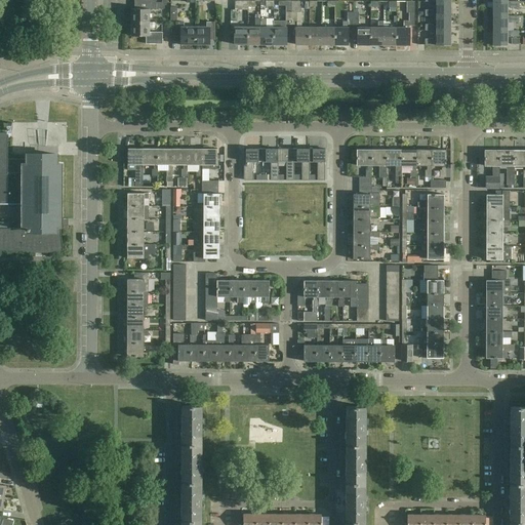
[(291,1),(291,12),(291,26),(297,26),(297,27),(301,27),(301,12),(300,12),(300,1),(291,1)]
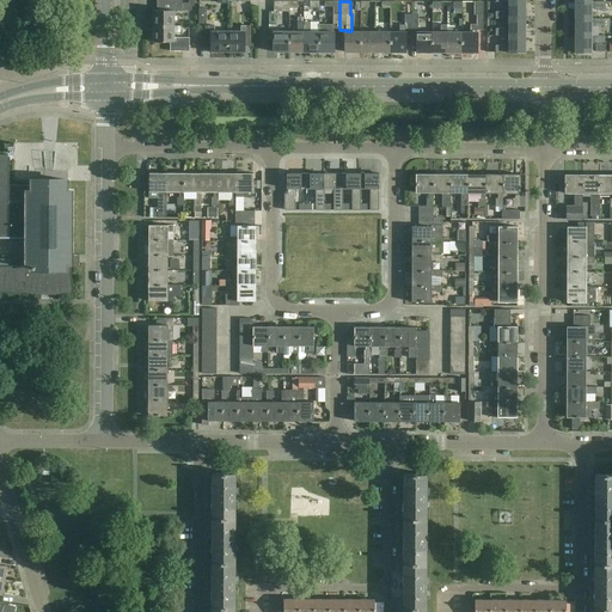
[(153,10),(153,26),(175,26),(175,11),(182,11),(182,10),(193,10),(193,2),(160,2),(160,10),(153,10)]
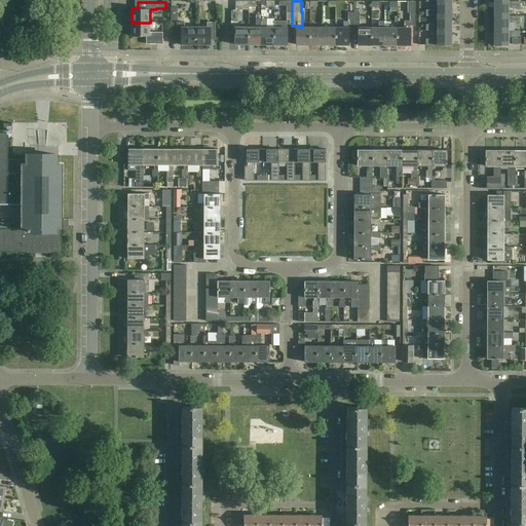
[(410,45),(410,28),(410,26),(415,26),(416,2),(408,2),(408,13),(410,13),(410,22),(405,22),(405,28),(398,28),(398,45),(410,45)]
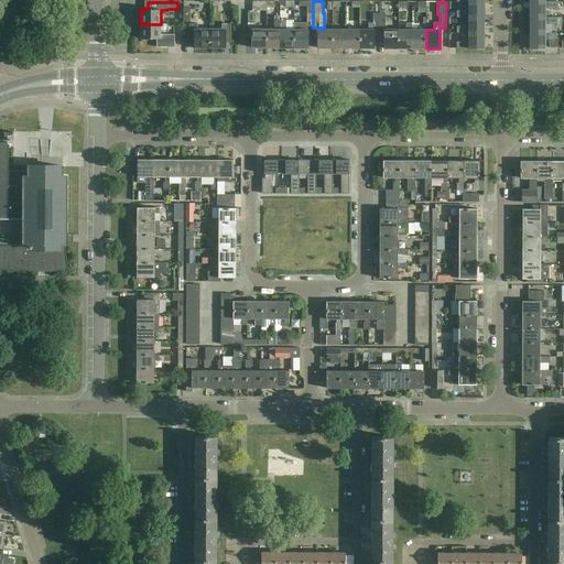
[(469,18),(485,18),(485,2),(469,2),(469,13),(465,13),(465,11),(457,11),(457,18),(469,18)]
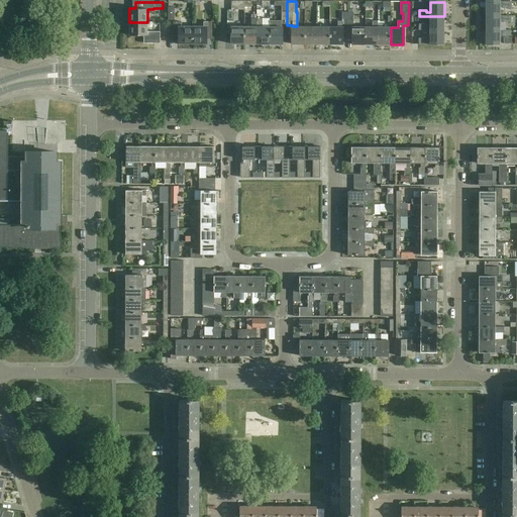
[(500,2),(486,2),(486,16),(500,16),(500,6),(503,6),(503,8),(511,8),(511,2),(500,2)]
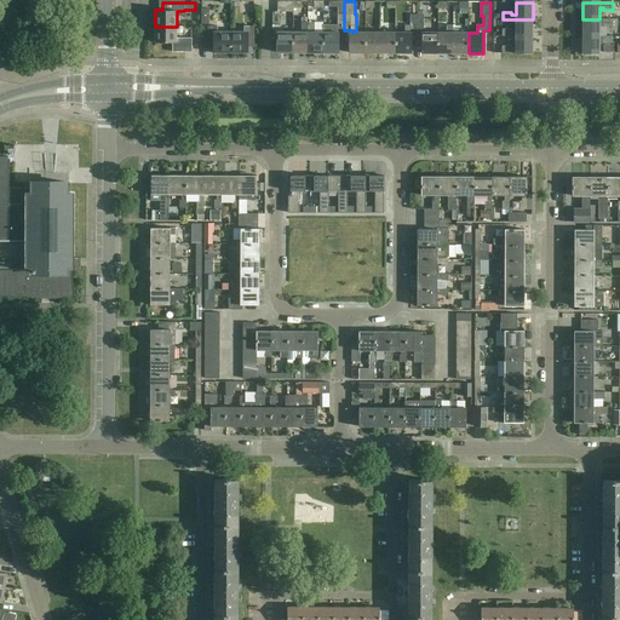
[(323,52),(323,32),(315,32),(315,18),(309,18),(309,22),(308,52),(323,52)]
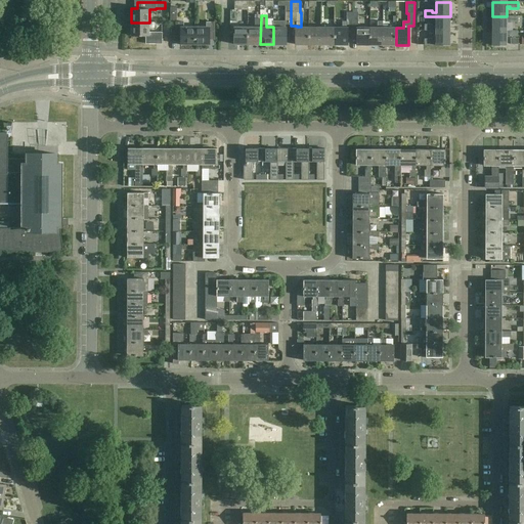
[(436,31),(450,31),(450,16),(436,16),(436,27),(432,27),(432,25),(425,25),(425,31),(436,31)]
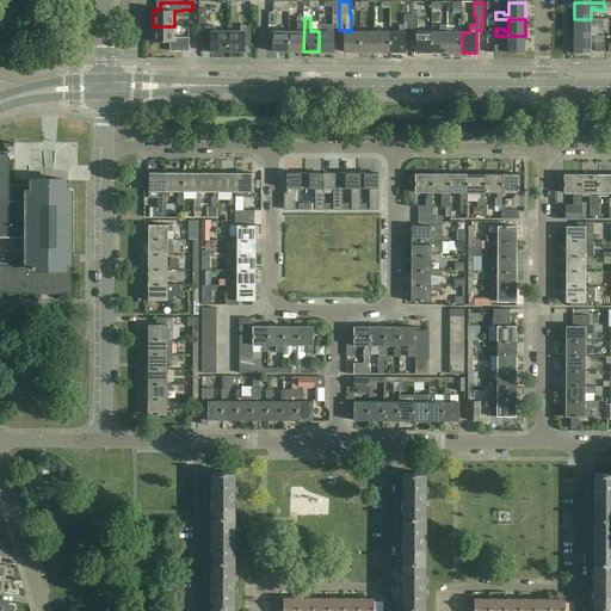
[(604,19),(591,19),(574,19),(574,36),(591,36),(591,24),(594,24),(594,26),(604,26),(604,19)]
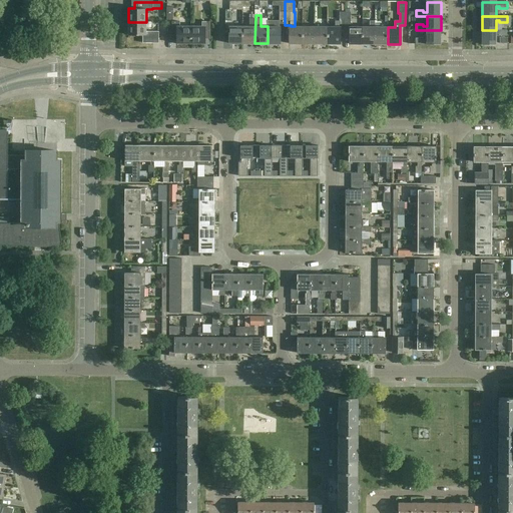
[(249,18),(249,26),(242,26),(242,43),(254,43),(255,18),(249,18)]
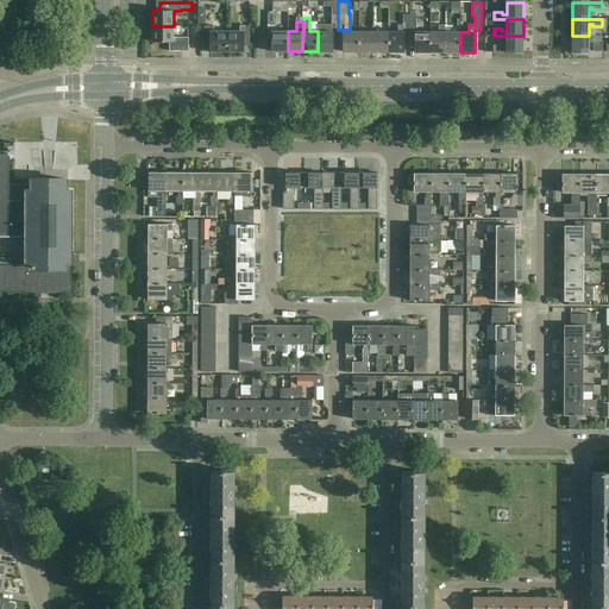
[(318,24),(318,31),(318,51),(333,51),(333,31),(331,31),(331,24),(318,24)]
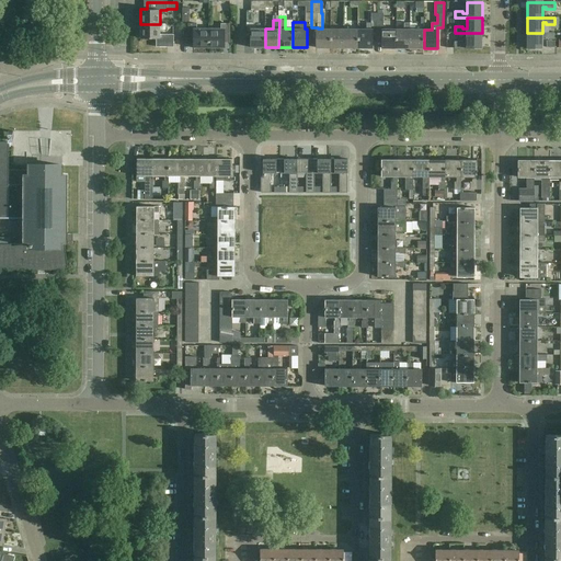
[(396,30),(396,48),(410,48),(410,30),(410,23),(404,22),(404,30),(396,30)]
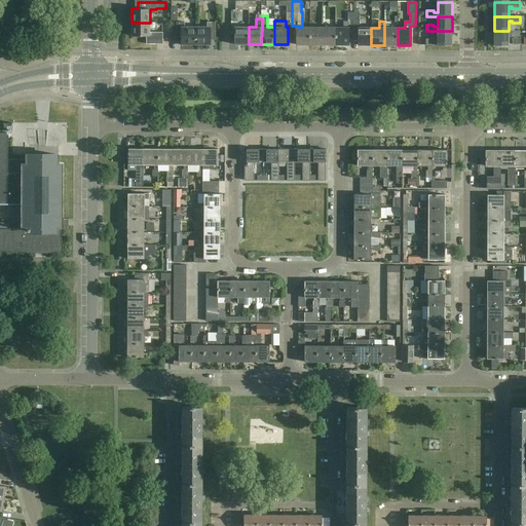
[(150,32),(150,23),(132,23),(132,36),(147,36),(147,44),(163,44),(163,32),(150,32)]
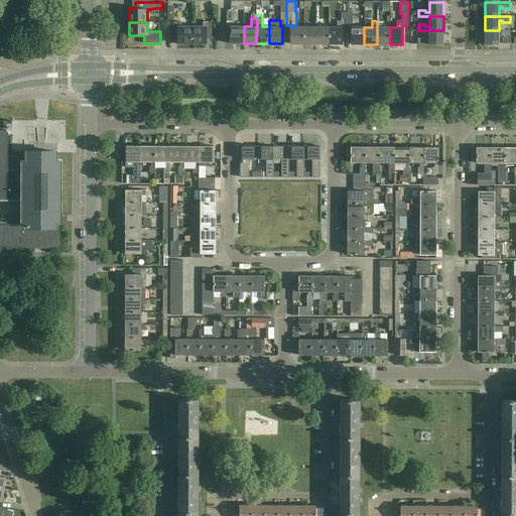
[(192,43),(192,26),(181,26),(181,22),(173,22),(173,39),(178,39),(178,43),(192,43)]
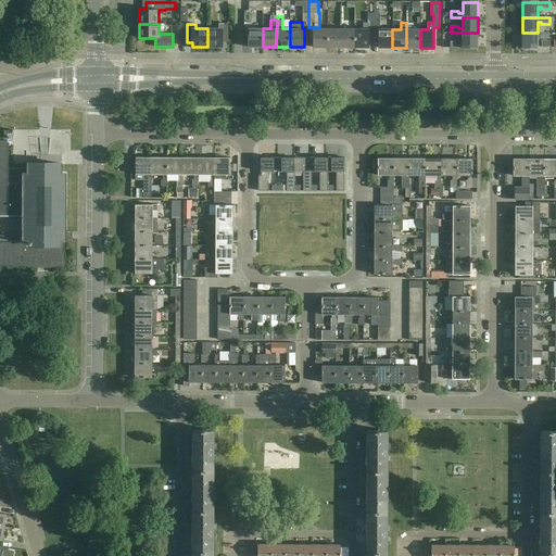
[(219,28),(207,28),(207,47),(223,47),(223,42),(228,42),(228,24),(219,24),(219,28)]
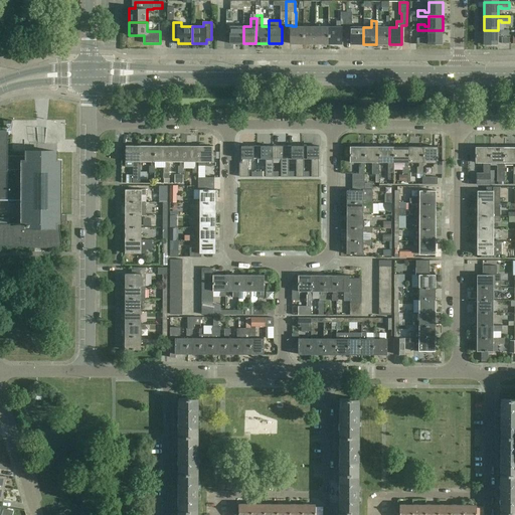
[(243,43),(243,26),(230,26),(230,43),(243,43)]
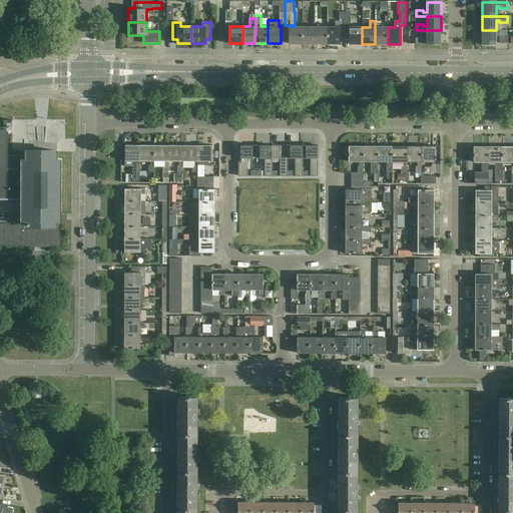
[(302,44),(303,26),(295,26),(291,26),(290,26),(290,43),(302,44)]
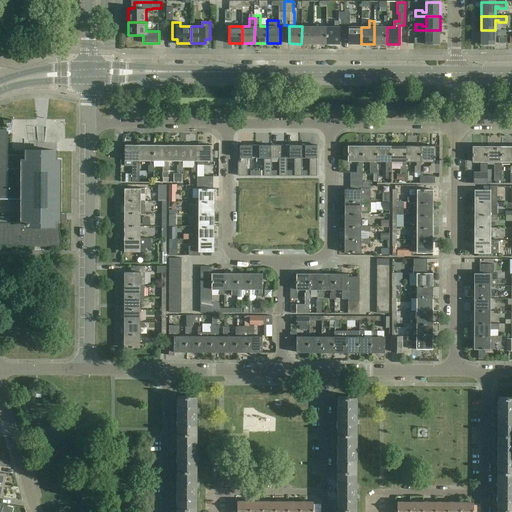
[(314,27),(302,26),(301,44),(314,44),(314,27)]
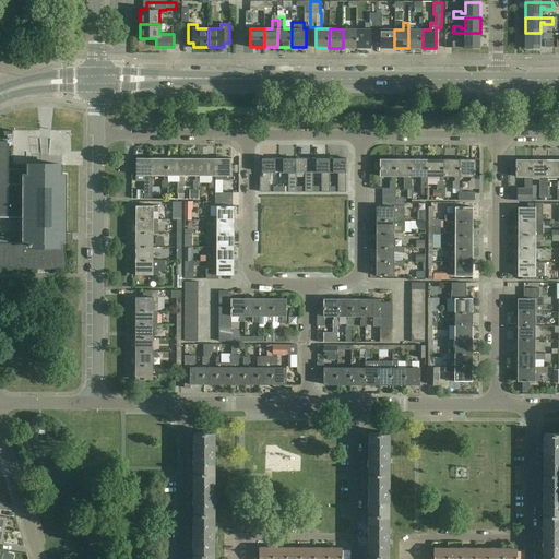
[(357,30),(343,30),(343,48),(357,48),(357,30)]
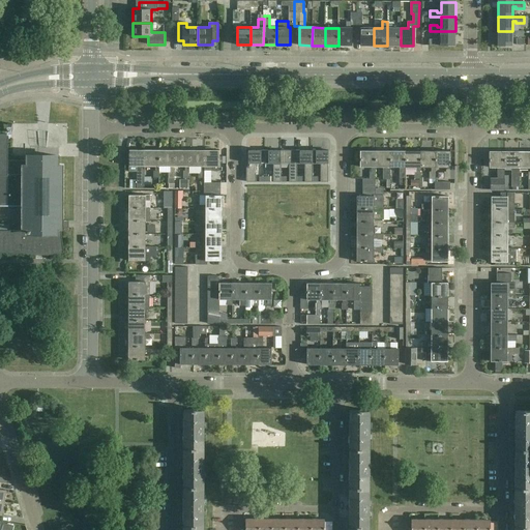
[(339,28),(339,46),(352,46),(352,28),(339,28)]
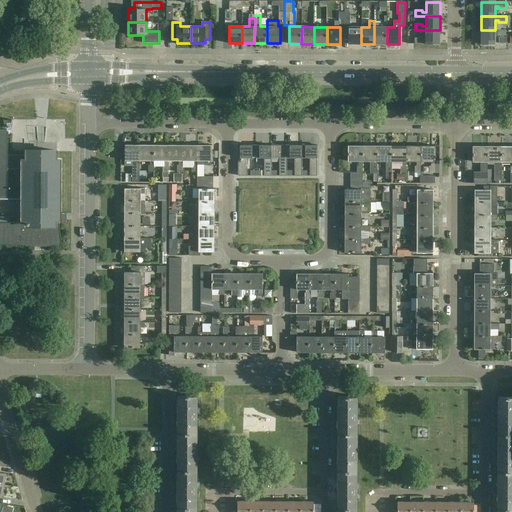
[(361,44),(361,27),(349,27),(349,44),(361,44)]
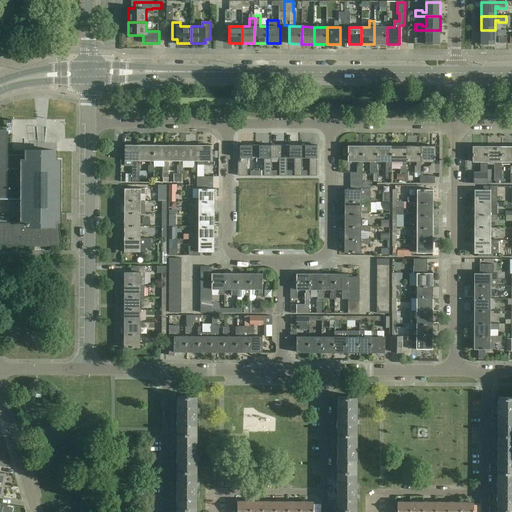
[(374,27),(374,44),(387,44),(387,27),(374,27)]
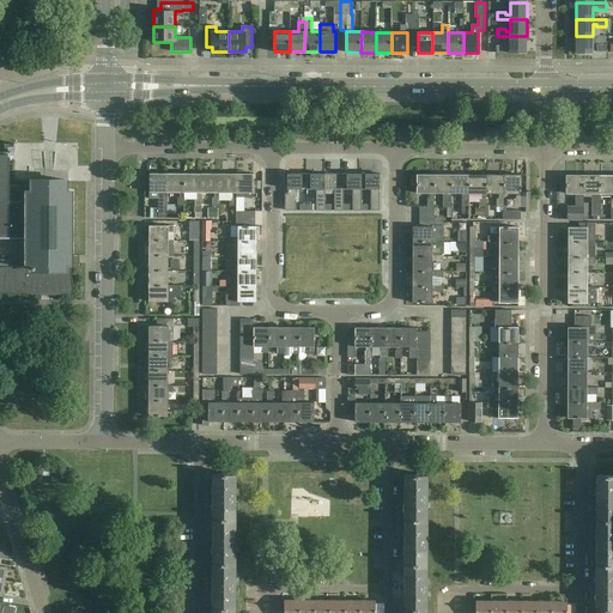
[(505,48),(505,46),(497,46),(497,53),(510,53),(526,54),(527,36),(510,36),(510,48),(505,48)]
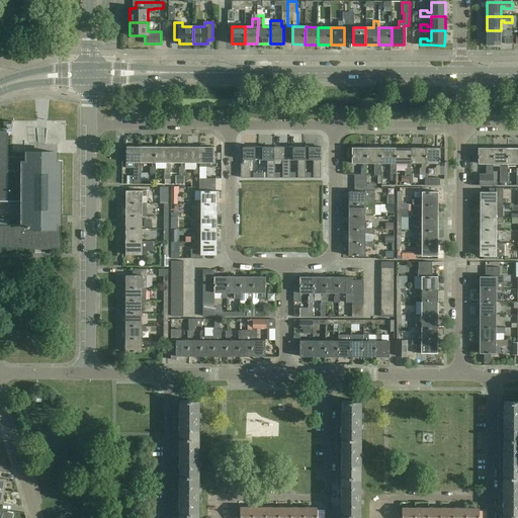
[(512,30),(501,30),(487,30),(487,45),(501,46),(501,34),(504,34),(504,36),(512,36),(512,30)]
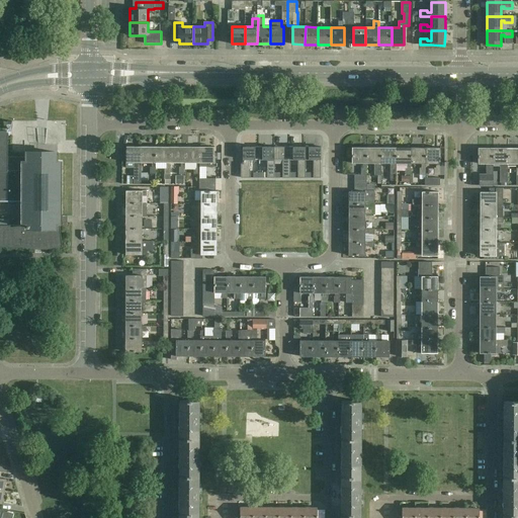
[(48,248),(62,246),(62,247),(63,247),(61,232),(61,216),(61,214),(62,214),(62,212),(61,212),(61,205),(62,205),(62,204),(61,204),(61,197),(62,197),(62,196),(61,196),(61,188),(62,188),(62,187),(62,180),(62,179),(61,179),(61,171),(62,171),(62,170),(61,170),(61,162),(57,162),(57,152),(56,152),(56,153),(49,153),(49,152),(48,152),(47,154),(37,154),(36,152),(35,152),(35,153),(29,153),(29,152),(28,152),(28,157),(9,157),(8,131),(0,131),(0,245),(14,246),(14,247),(15,247),(15,244),(20,244),(20,247),(21,247),(21,246),(35,248),(35,249),(36,249),(36,248),(47,248),(47,249),(48,249),(48,248)]
